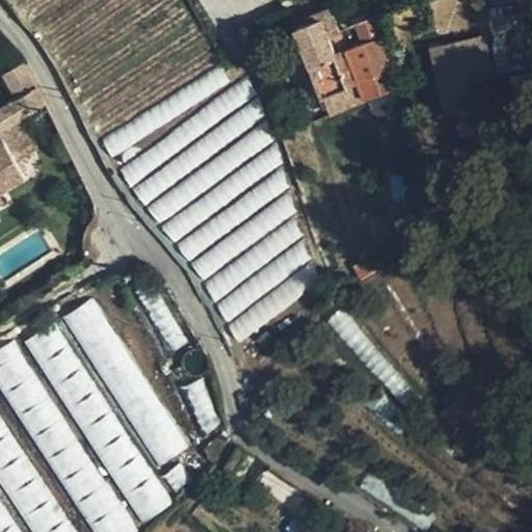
[(312,20),(323,16),(335,11),(333,2),(309,11),(312,20)]
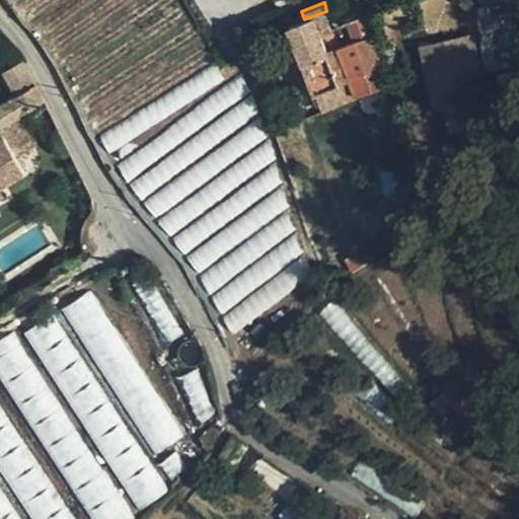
[(315,15),(322,33),(335,28),(326,11),(315,15)]
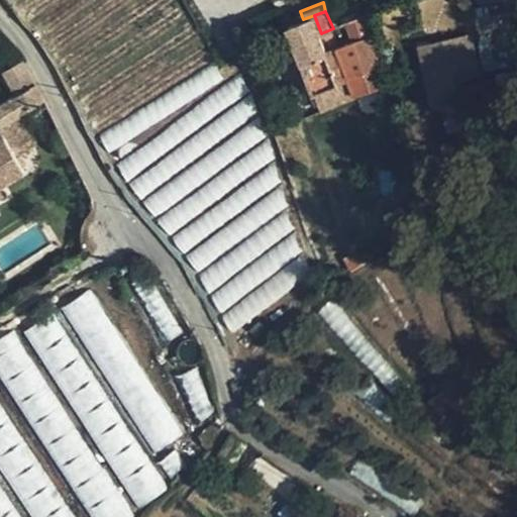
[(389,84),(367,13),(347,20),(369,91),(389,84)]
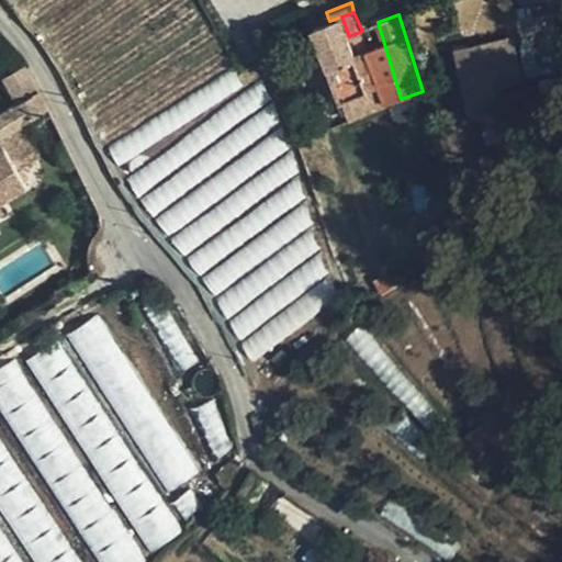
[(356,55),(349,36),(341,17),(329,21),(315,26),(329,66),(356,55)]
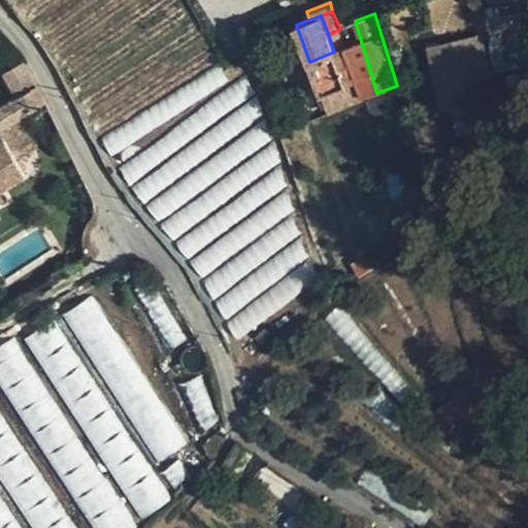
[(486,91),(496,88),(477,27),(467,29),(486,91)]
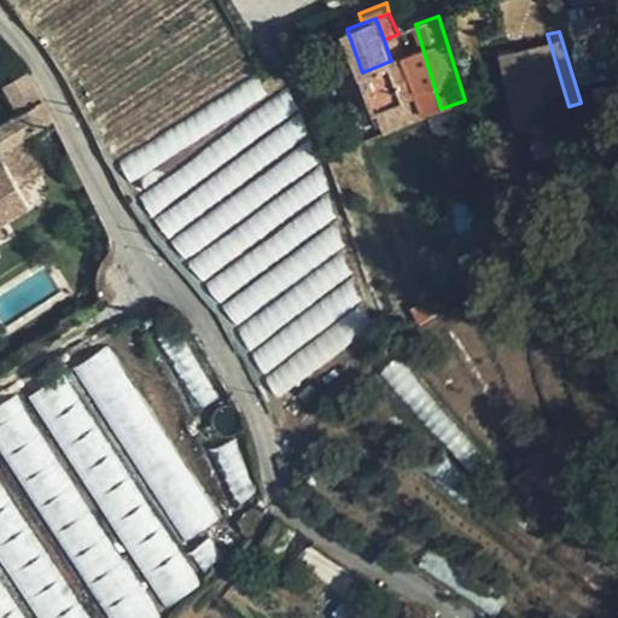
[(569,106),(547,34),(516,44),(536,116),(569,106)]
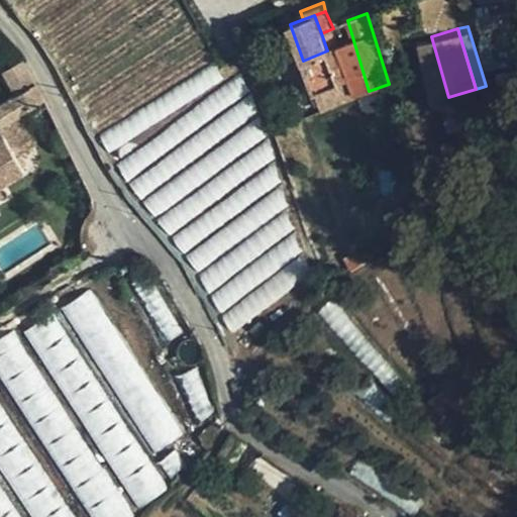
[(335,86),(339,84),(330,60),(327,50),(303,61),(315,93),(335,86)]
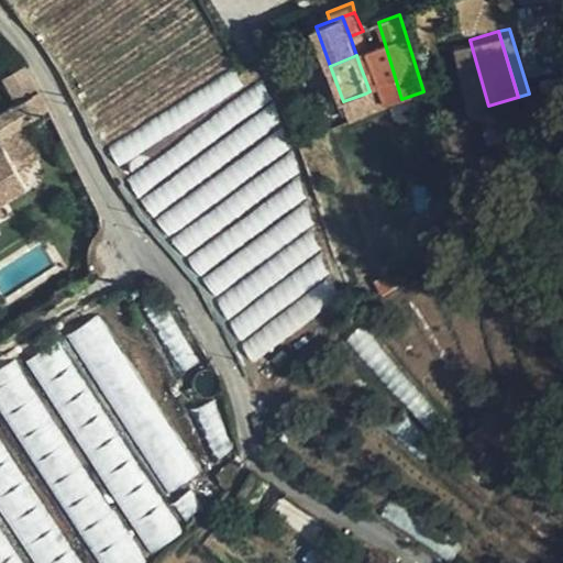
[(360,65),(370,91),(382,87),(384,86),(374,59),(360,65)]
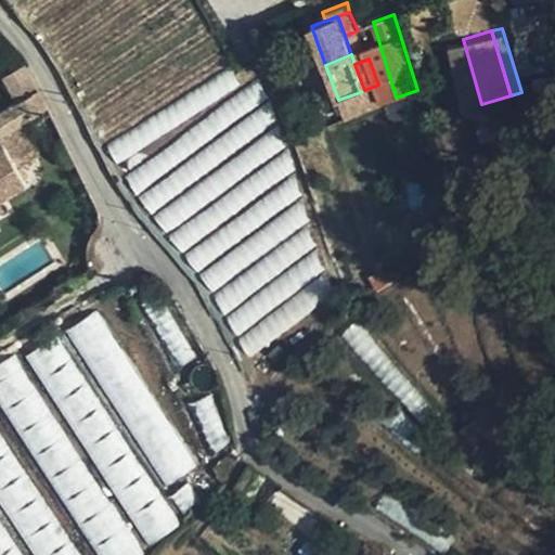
[(48,105),(24,64),(3,75),(12,91),(16,100),(8,105),(0,110),(0,129),(0,130),(0,140),(2,145),(0,146),(0,196),(26,182),(17,166),(37,155),(18,121),(48,105)]
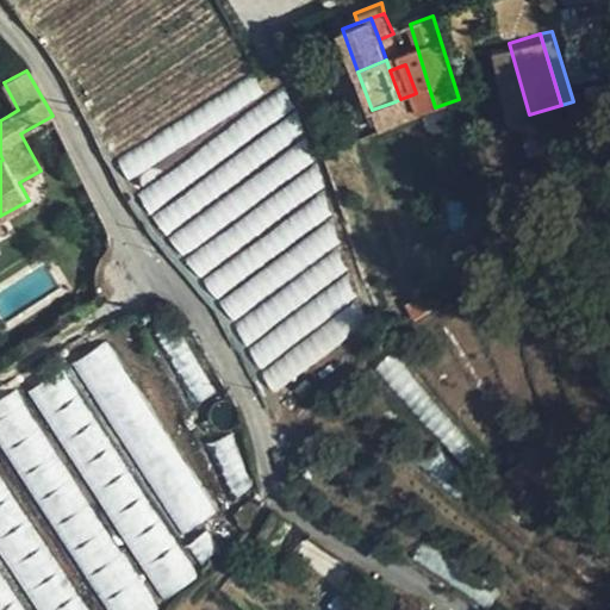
[(400,99),(396,101),(403,118),(419,112),(414,94),(400,99)]
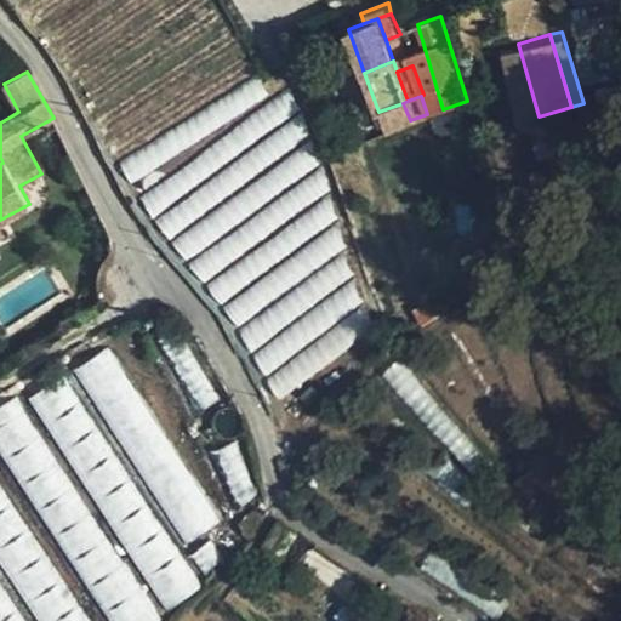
[(4,108),(9,118),(18,112),(13,102),(4,108)]
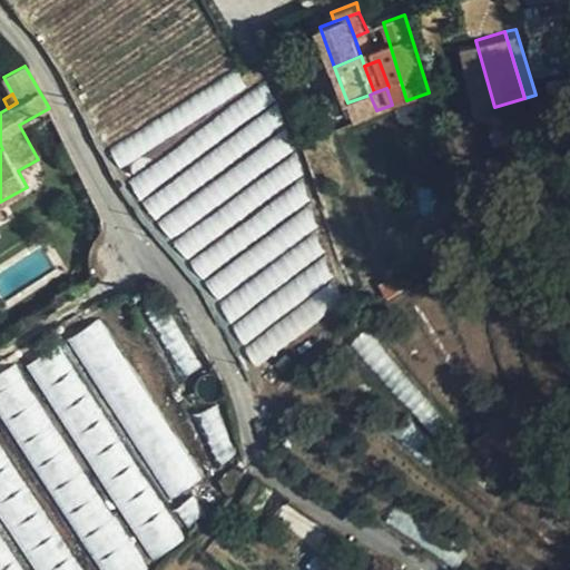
[(370,95),(347,102),(354,119),(376,110),(370,95)]
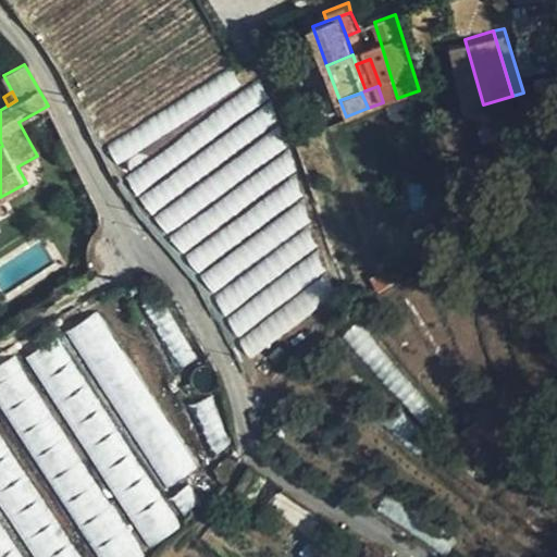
[(127,172),(249,356),(323,307),(307,284),(348,256),(242,97),(127,172)]
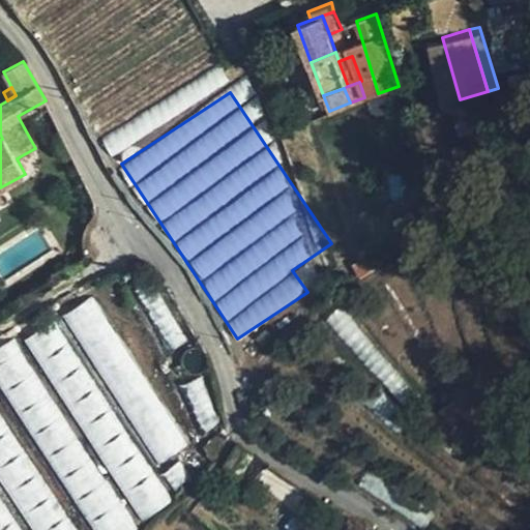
[(18,335),(0,346),(0,380),(88,529),(136,529),(141,527),(138,522),(174,501),(153,467),(186,448),(95,294),(58,317),(58,318),(20,340),(18,335)]
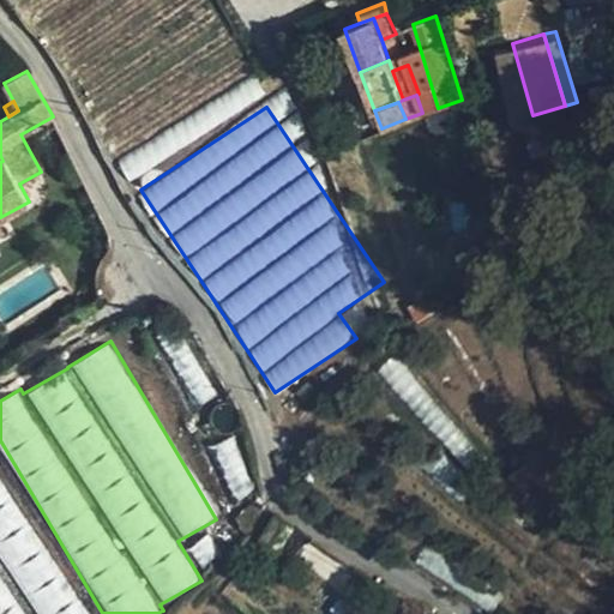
[(395,356),(379,369),(455,458),(470,444),(395,356)]
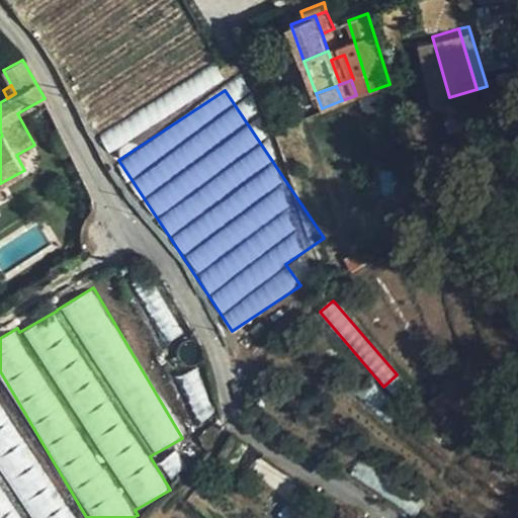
[(0,517),(72,517),(0,400),(0,517)]
